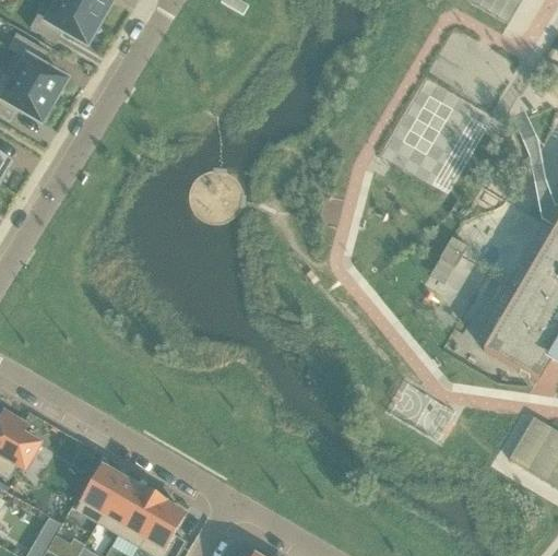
[(38,14),(31,27),(54,42),(61,30),(86,44),(98,24),(99,23),(59,0),(47,20),(38,14)]
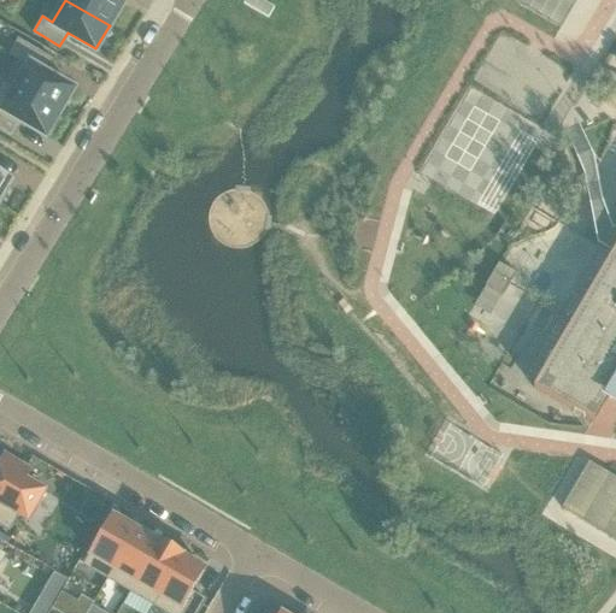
[(65,0),(110,25),(110,24),(110,23),(123,1),(121,0),(65,0)]
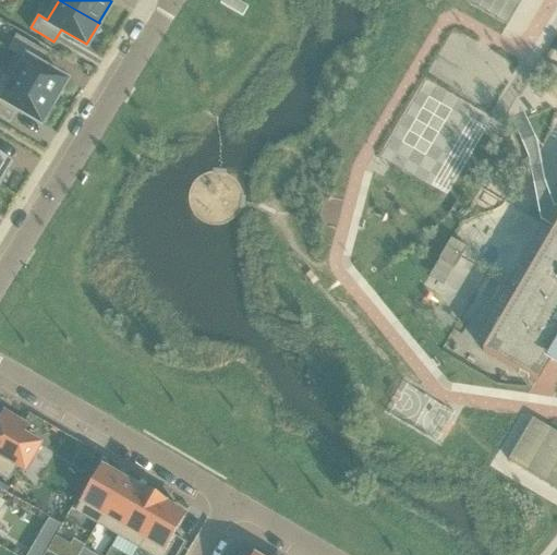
[(16,51),(4,72),(14,77),(53,100),(55,99),(65,79),(40,64),(48,52),(16,34),(9,47),(16,51)]
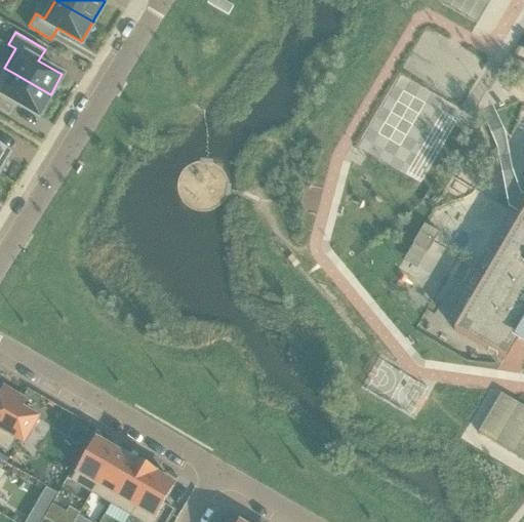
[(4,68),(0,74),(0,107),(8,112),(14,101),(38,114),(49,95),(50,94),(13,73),(4,68)]
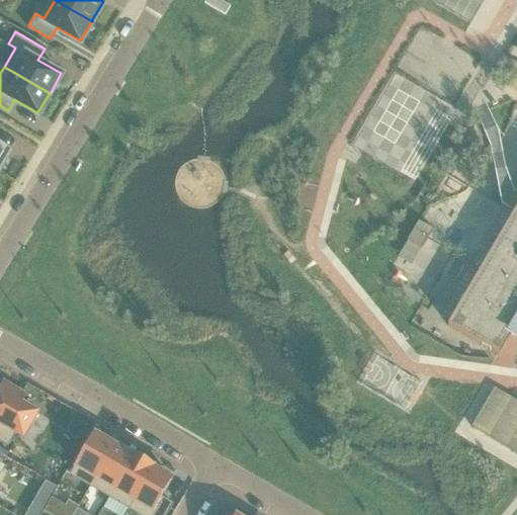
[(0,165),(9,151),(0,145),(0,165)]
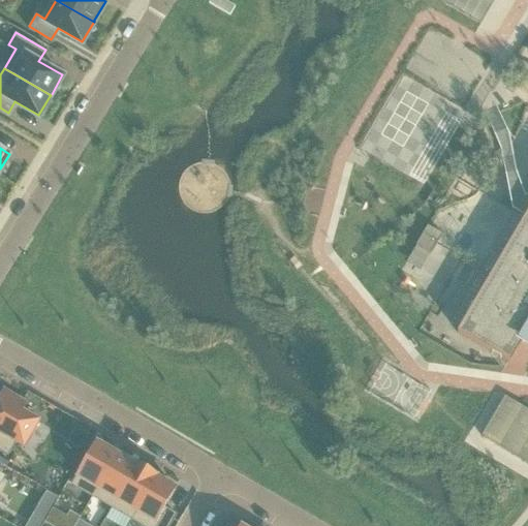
[(527,209),(509,241),(502,237),(497,246),(504,250),(493,270),(486,266),(485,267),(479,275),(488,279),(457,331),(507,360),(510,362),(524,339),(527,341),(527,209)]
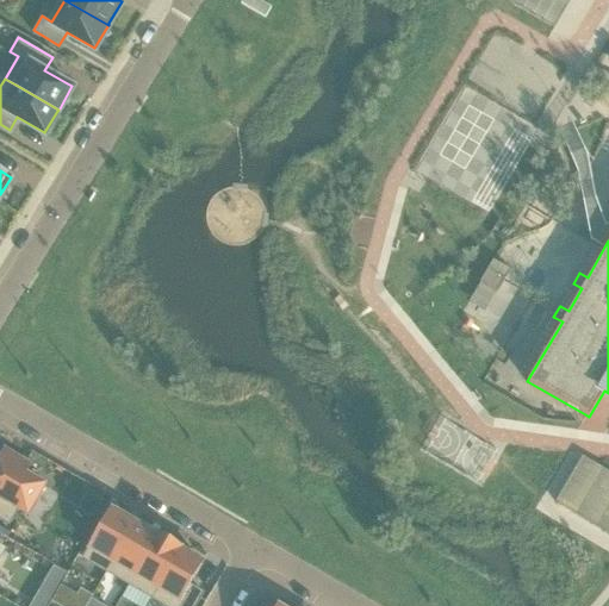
[(492,257),(479,279),(497,289),(509,268),(495,258),(492,257)]
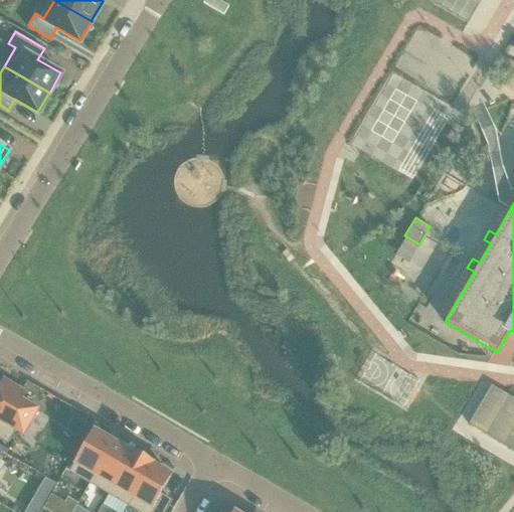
[(3,377),(0,382),(0,437),(7,441),(14,428),(22,433),(36,408),(21,398),(25,390),(3,377)]
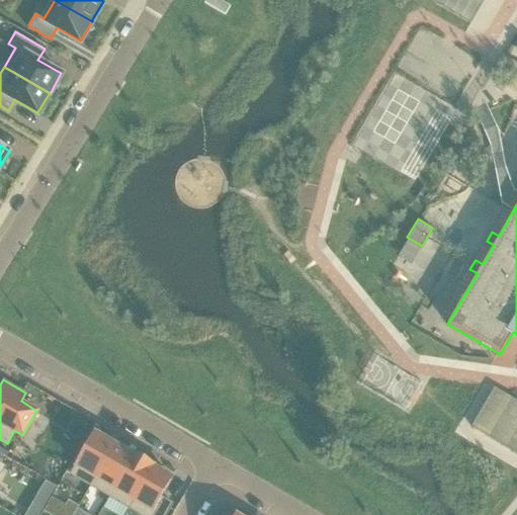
[(516,399),(494,385),(470,425),(516,451),(516,399)]
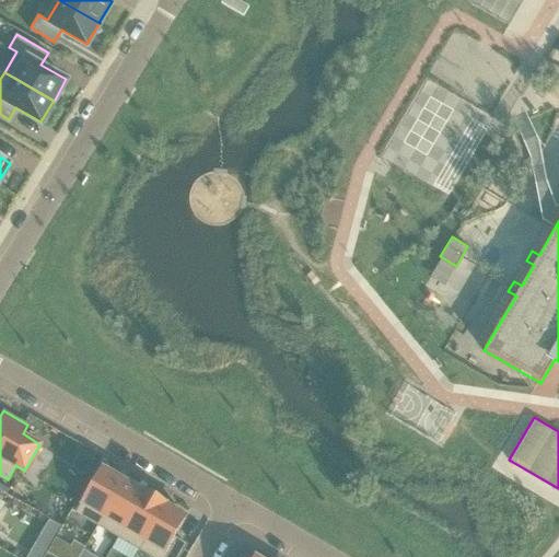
[(102,467),(76,511),(97,523),(123,480),(102,467)]
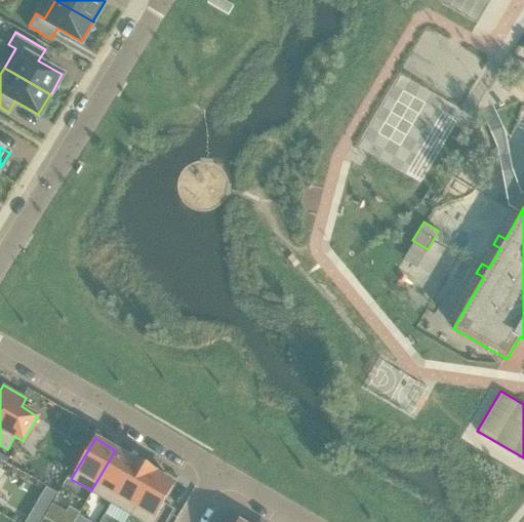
[(115,450),(91,490),(111,502),(134,460),(133,460),(115,450)]
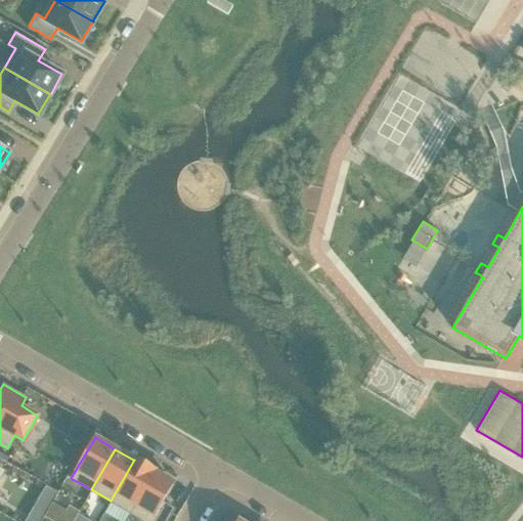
[(134,460),(111,501),(129,512),(154,471),(154,472),(155,471),(134,459),(133,460),(134,460)]
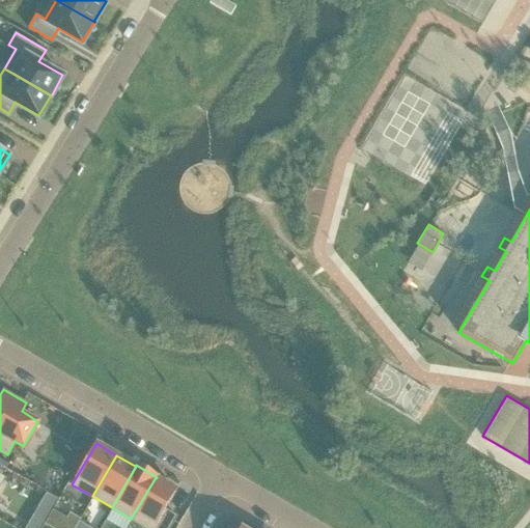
[(156,477),(131,519),(146,527),(168,527),(176,515),(165,508),(175,490),(156,478),(156,477)]
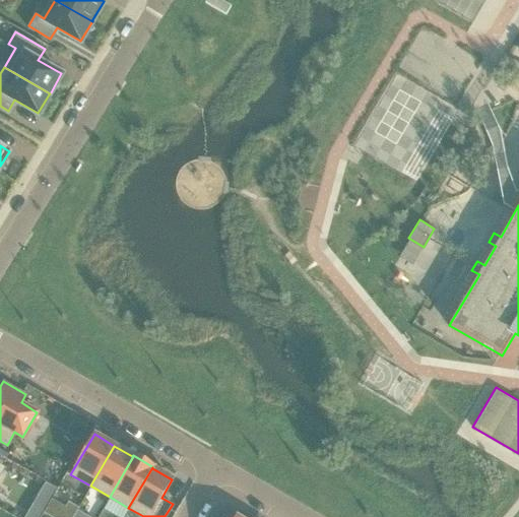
[(69,503),(60,516),(72,516),(78,508),(69,503)]
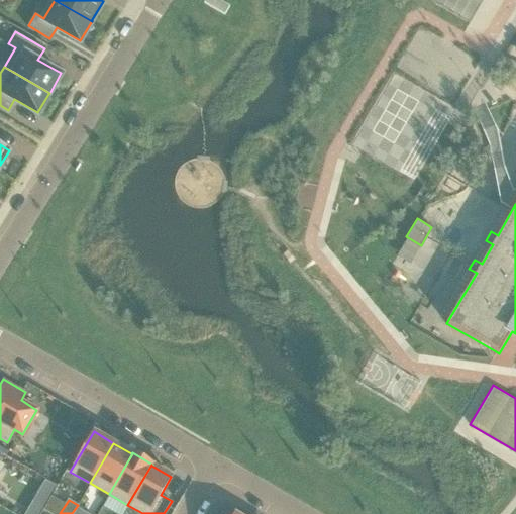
[(31,501),(23,513),(37,513),(41,507),(31,501)]
